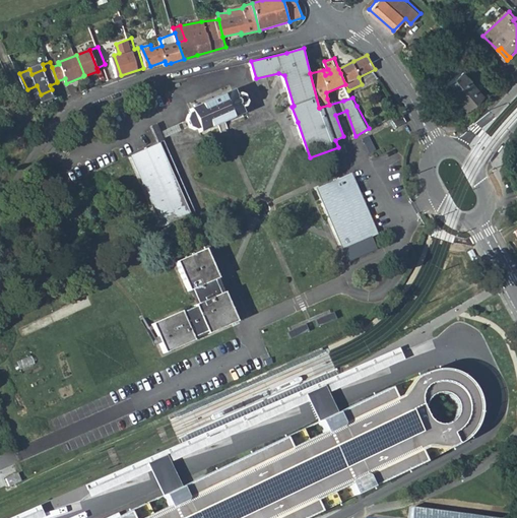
[(43,64),(29,69),(31,74),(44,69),(43,64)]
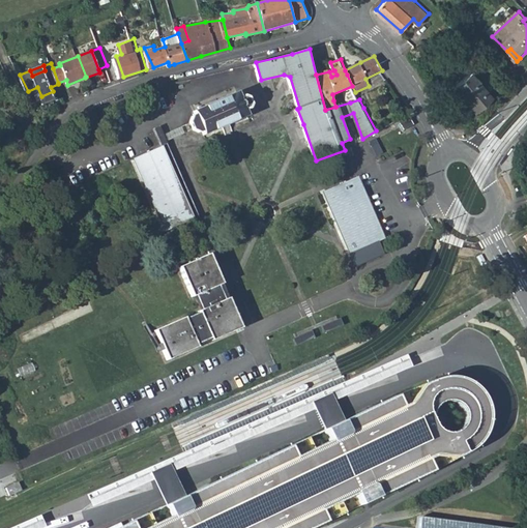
[(472,71),(455,85),(474,111),(492,97),(472,71)]
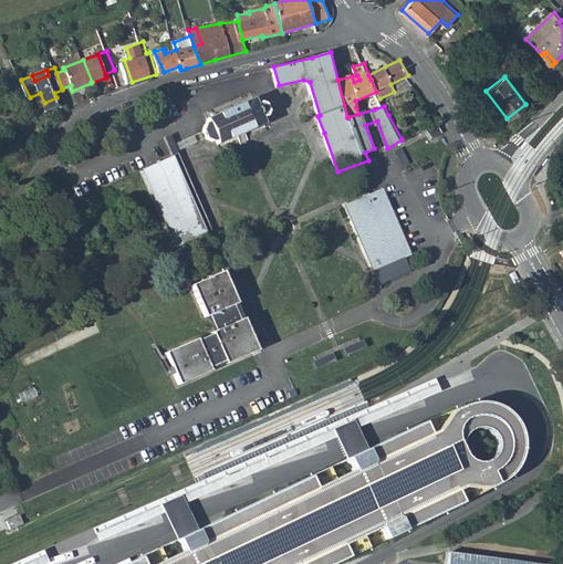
[(219,143),(267,122),(264,116),(269,115),(270,111),(267,103),(263,102),(259,103),(256,96),(209,117),(211,122),(208,123),(205,128),(209,137),(214,141),(218,139),(219,143)]
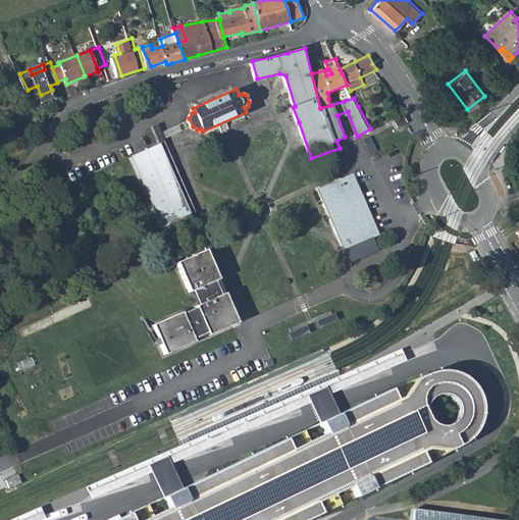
[(52,90),(41,95),(42,99),(54,94),(52,90)]
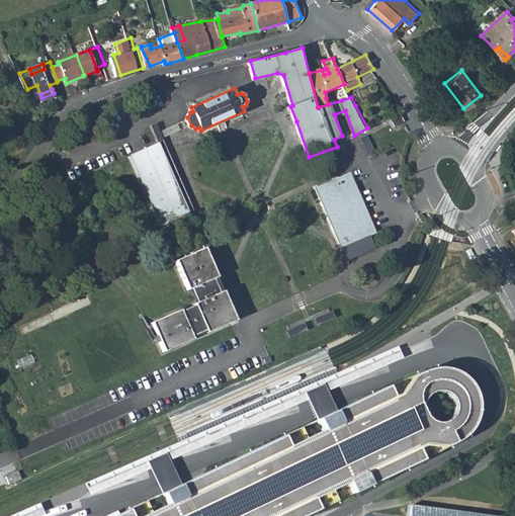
[(351,97),(348,91),(326,98),(328,104),(342,100),(351,97)]
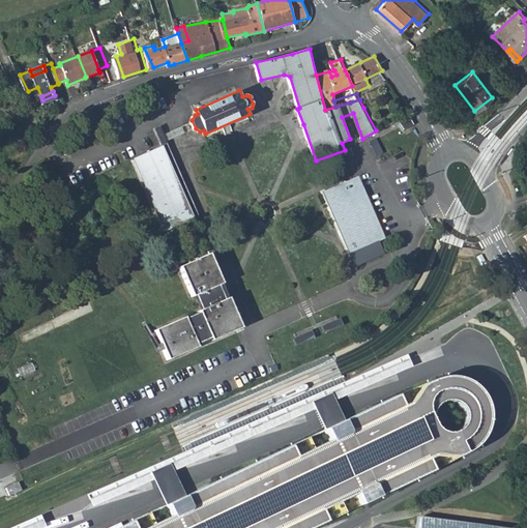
[(409,112),(376,130),(379,136),(402,123),(412,117),(409,112)]
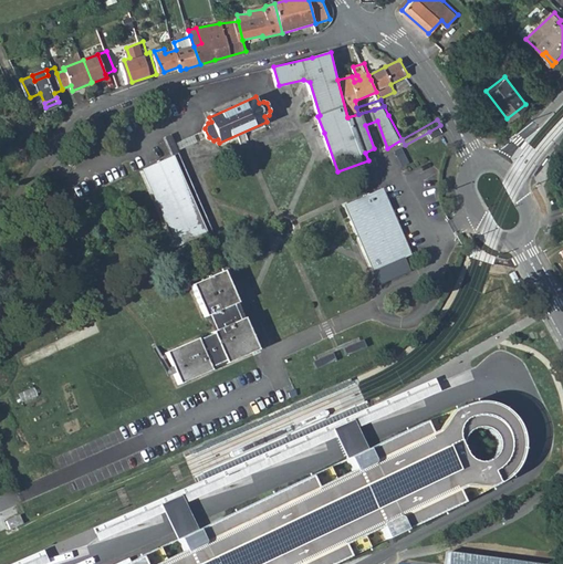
[(433,138),(444,132),(440,125),(429,132),(433,138)]
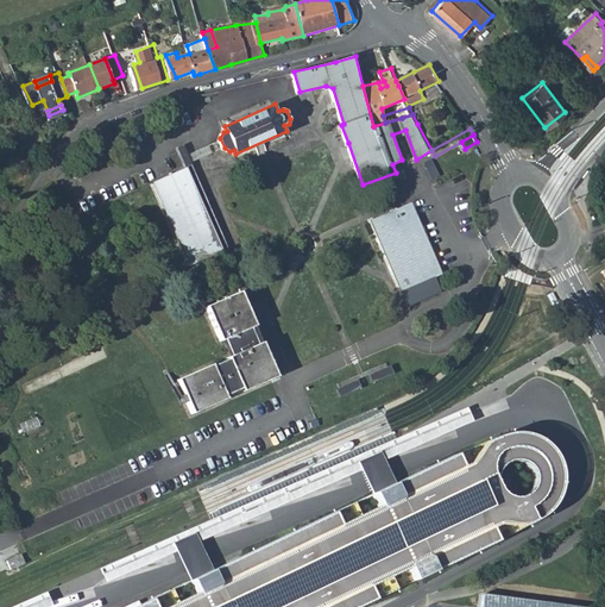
[(197,174),(184,144),(177,148),(187,168),(190,176),(197,174)]
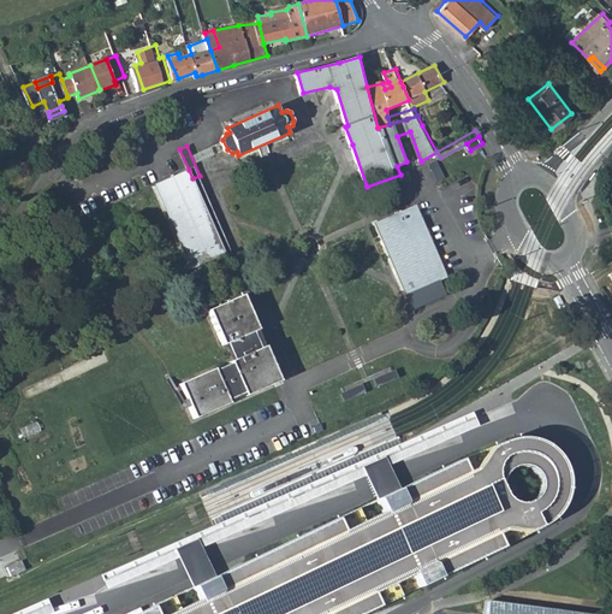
[(230,242),(200,176),(192,178),(189,170),(156,186),(194,270),(226,255),(221,246),(230,242)]
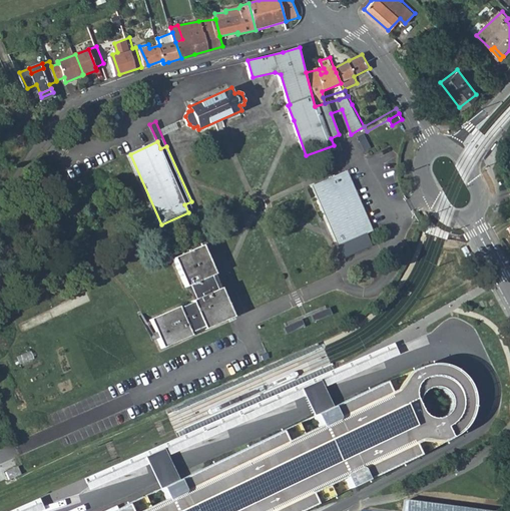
[(374,230),(350,172),(319,184),(339,233),(336,234),(341,245),(374,230)]
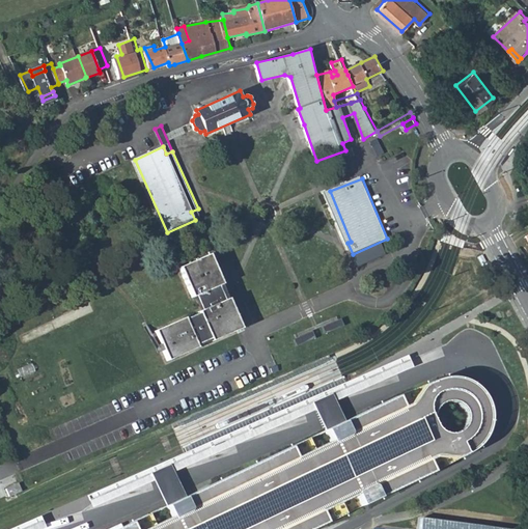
[(195,220),(209,249),(220,275),(226,272),(198,209),(191,212),(195,220)]
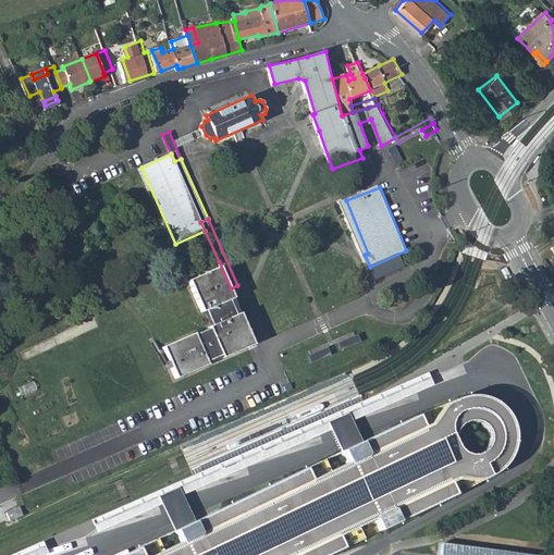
[(207,310),(213,324),(210,325),(211,328),(197,335),(197,333),(164,347),(179,378),(210,364),(208,361),(223,354),(224,357),(256,343),(242,312),(237,315),(231,300),(235,298),(231,288),(219,261),(206,268),(208,272),(191,280),(205,311),(207,310)]
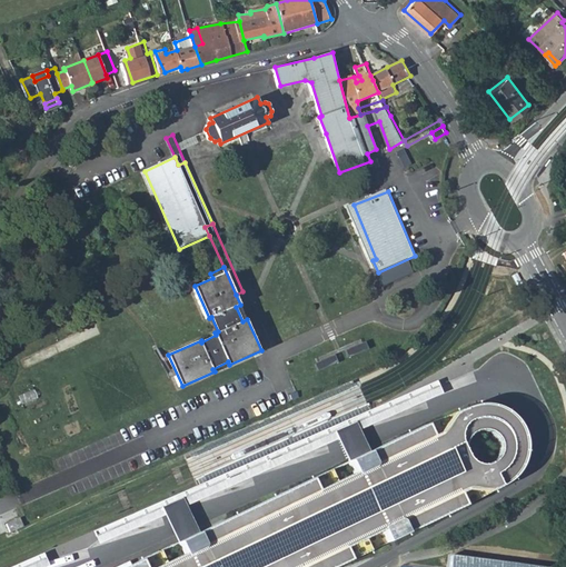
[(369,339),(349,347),(351,355),(371,346),(369,339)]
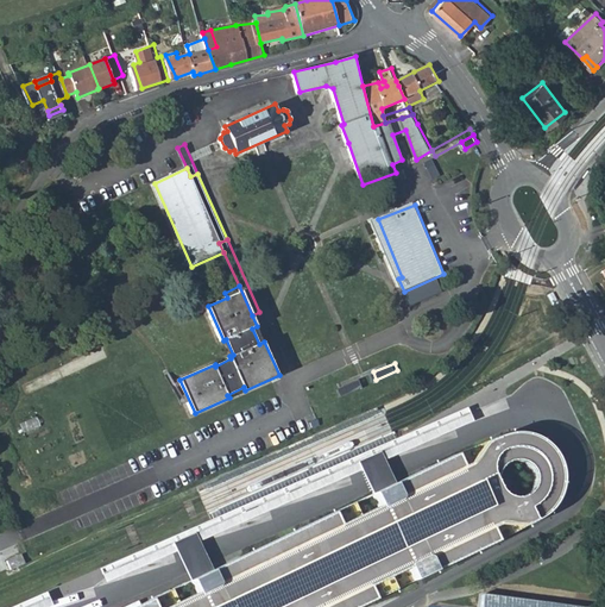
[(361,377),(340,386),(344,393),(365,385),(361,377)]
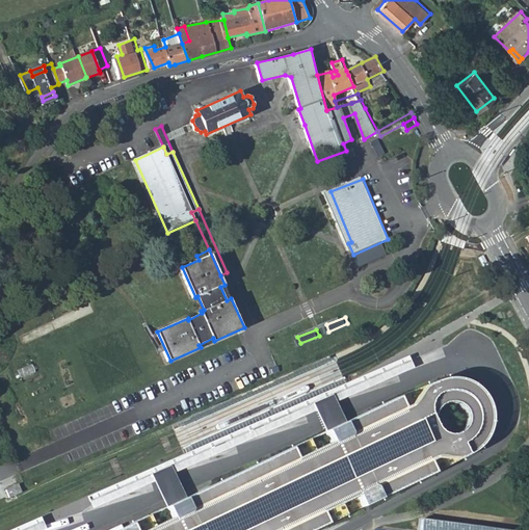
[(406,394),(116,529),(318,529),(463,459),(473,453),(481,447),(487,440),(491,430),(492,419),(492,413),(490,404),(485,397),(476,386),(471,381),(463,378),(453,378),(447,378),(439,380),(428,383),(406,394)]
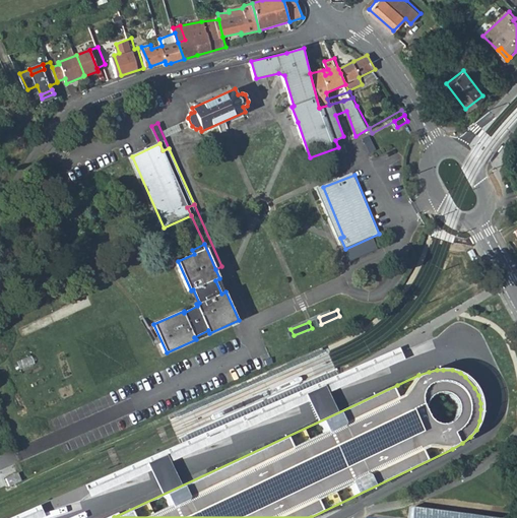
[(21,470),(9,475),(12,483),(24,478),(21,470)]
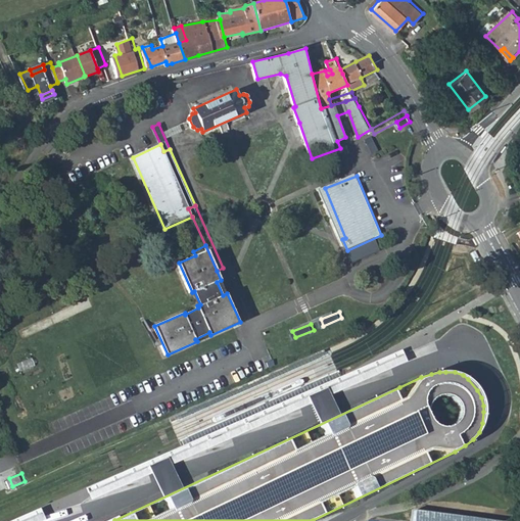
[(507,520),(418,509),(416,520),(507,520)]
